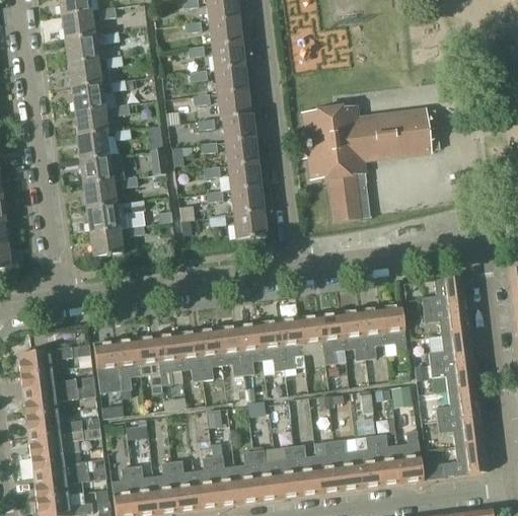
[(58,0),(61,15),(91,11),(89,0),(58,0)]
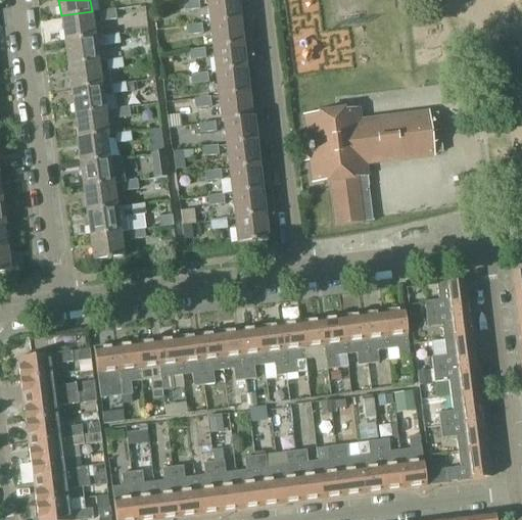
[(185,9),(201,7),(200,0),(184,0),(185,9)]
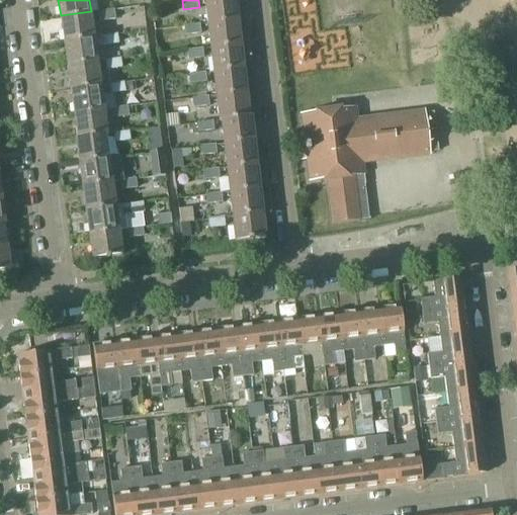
[(204,0),(207,21),(239,17),(236,0),(204,0)]
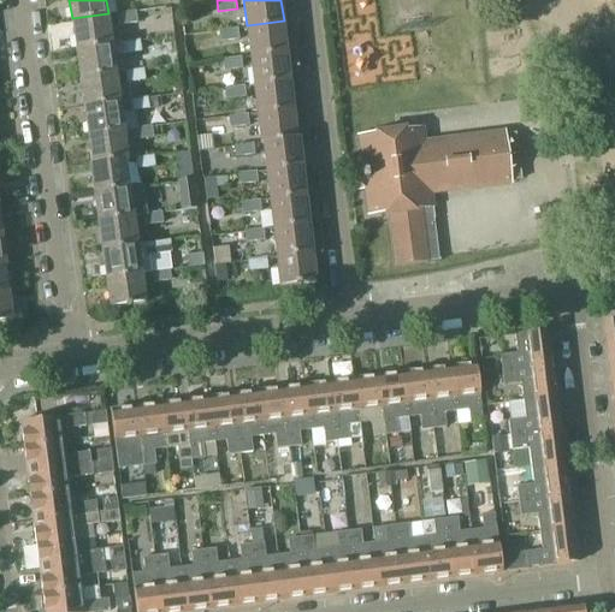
[(137,10),(118,12),(120,23),(139,21),(137,10)]
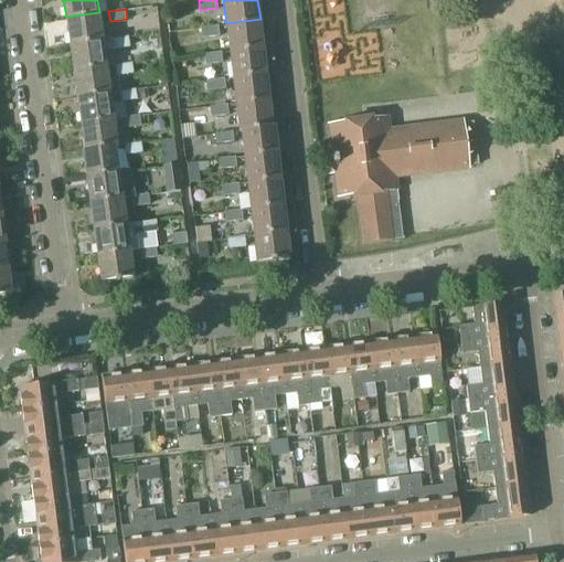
[(99,12),(66,17),(70,43),(104,39),(99,12)]
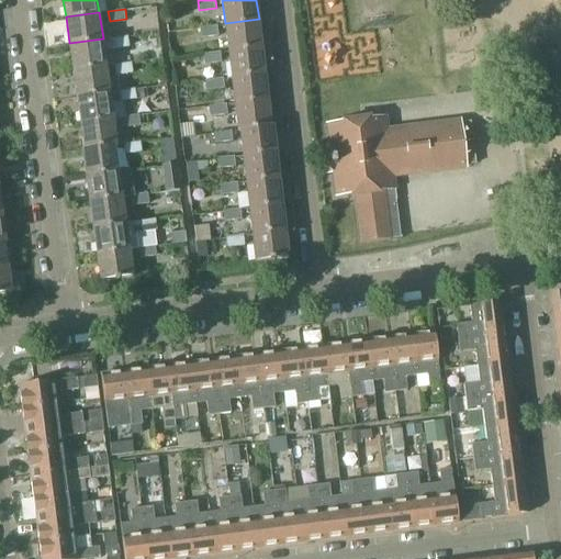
[(259,19),(225,23),(228,49),(262,45),(259,19)]
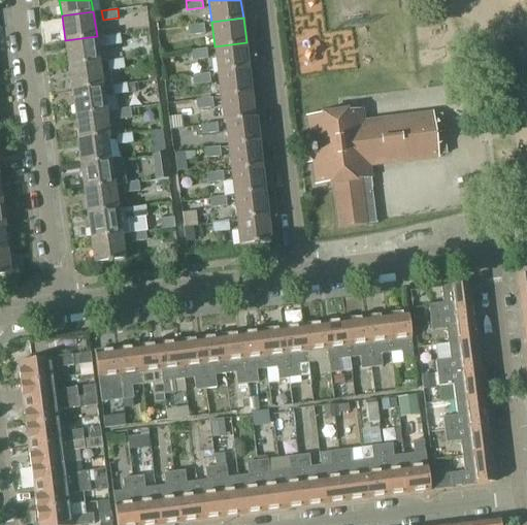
[(190,34),(206,32),(204,22),(188,25),(190,34)]
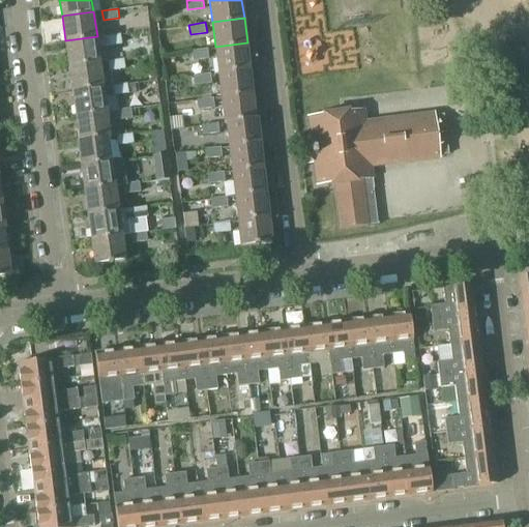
[(121,32),(106,34),(107,44),(122,41),(121,32)]
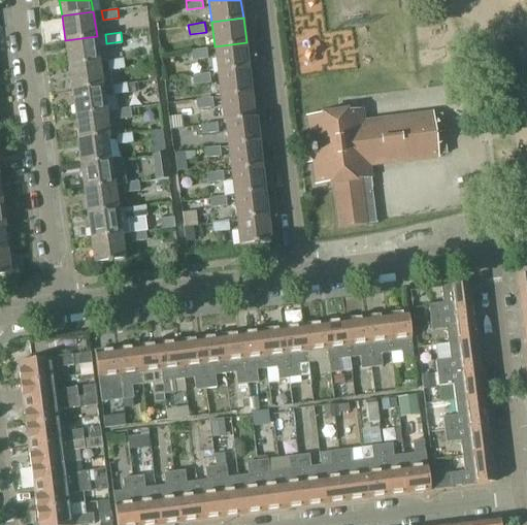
[(97,36),(65,40),(68,65),(100,61),(98,45),(106,44),(104,35),(97,36)]
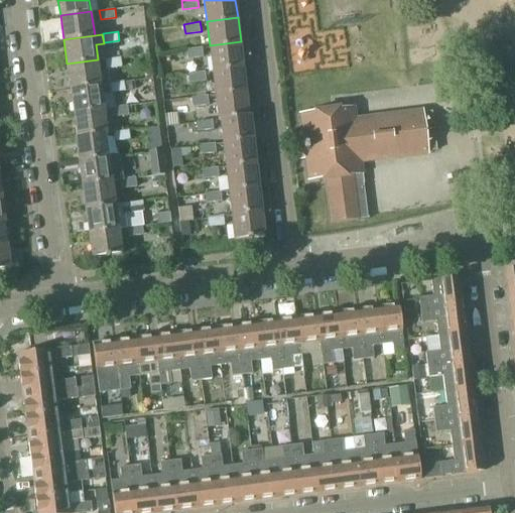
[(241,41),(210,45),(213,69),(244,66),(241,41)]
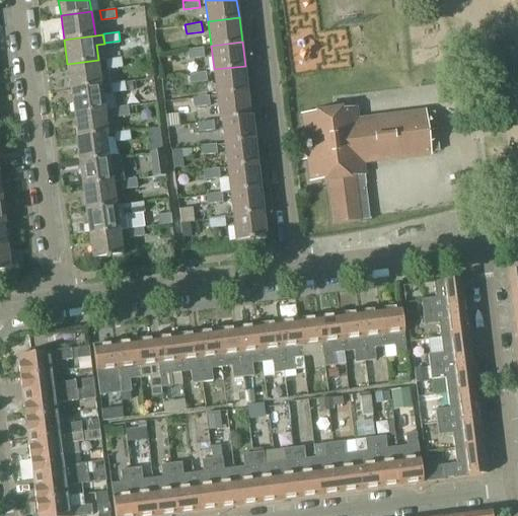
[(205,56),(204,46),(189,48),(189,58),(205,56)]
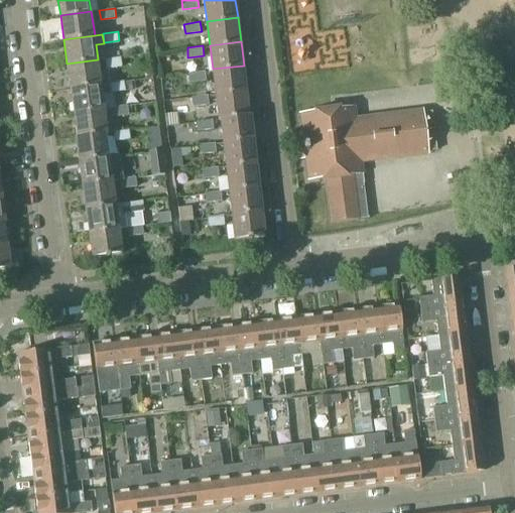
[(121,55),(106,57),(107,67),(123,65),(121,55)]
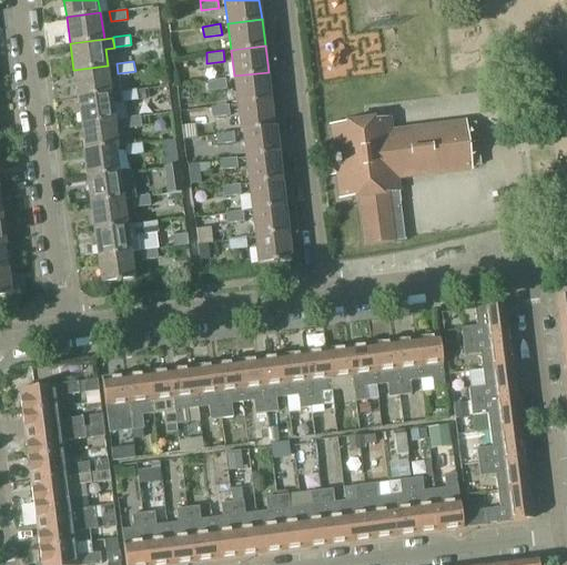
[(108,66),(73,70),(77,97),(112,92),(108,66)]
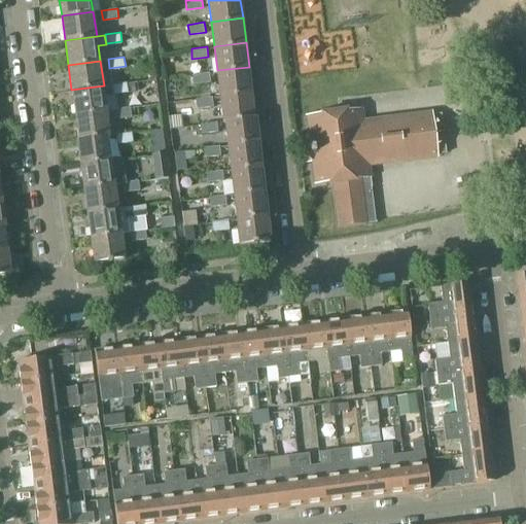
[(249,67),(217,70),(220,95),(251,92),(249,67)]
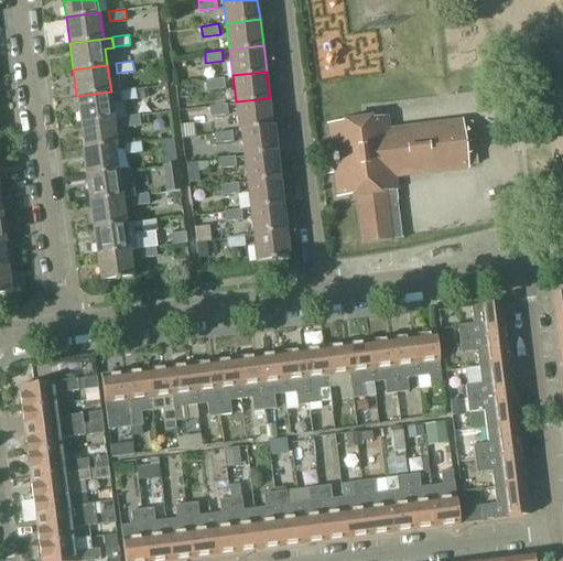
[(208,89),(226,87),(225,76),(207,78),(208,89)]
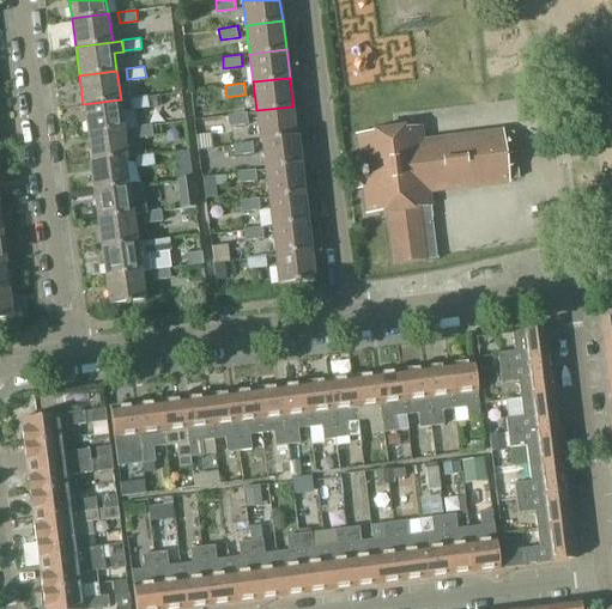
[(157,93),(147,95),(149,105),(158,104),(157,93)]
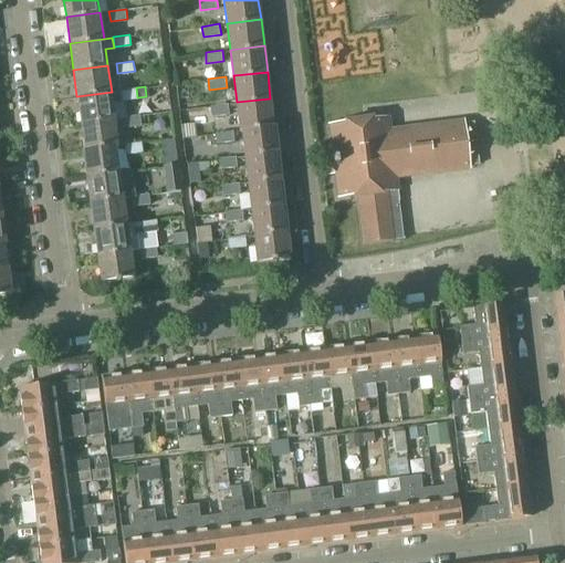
[(136,87),(119,90),(121,100),(137,97),(136,87)]
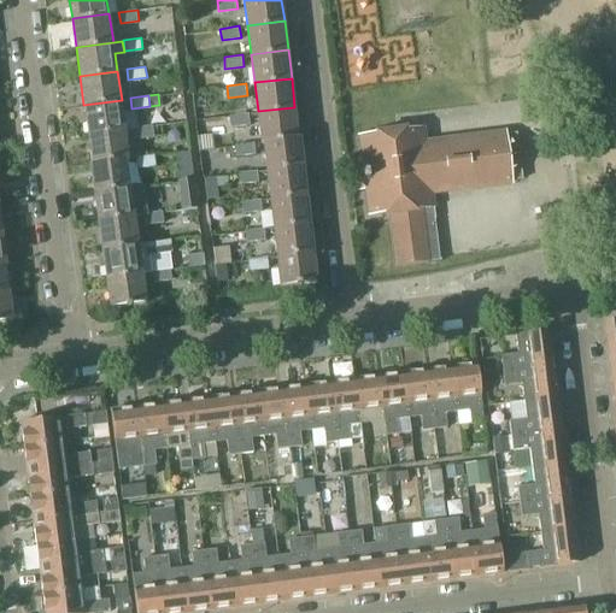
[(122,100),(83,105),(88,133),(125,128),(125,129),(134,128),(134,127),(140,125),(138,110),(123,111),(122,100)]
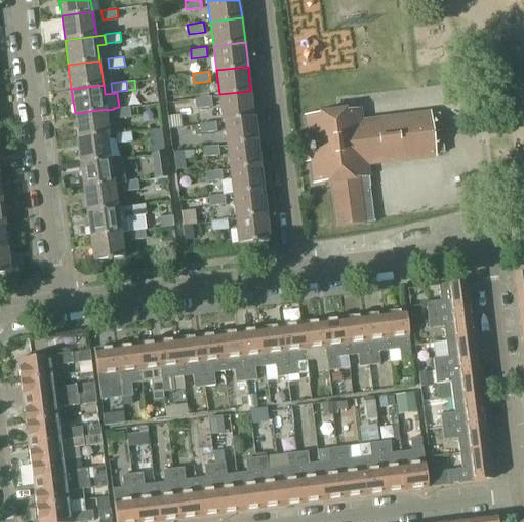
[(250,91),(219,94),(222,119),(224,119),(253,115),(250,91)]
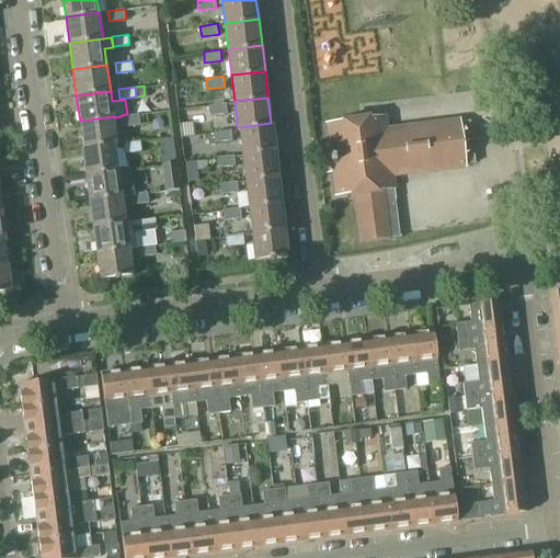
[(226,102),(209,104),(210,115),(228,113),(226,102)]
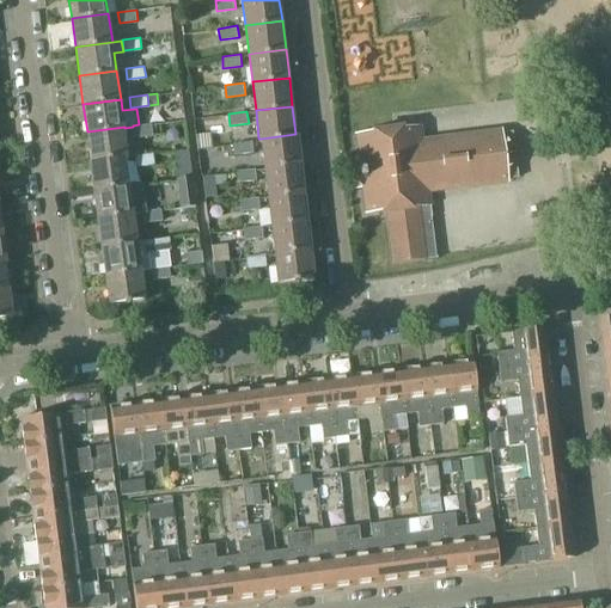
[(139,124),(133,126),(133,127),(135,136),(153,134),(152,123),(139,124)]
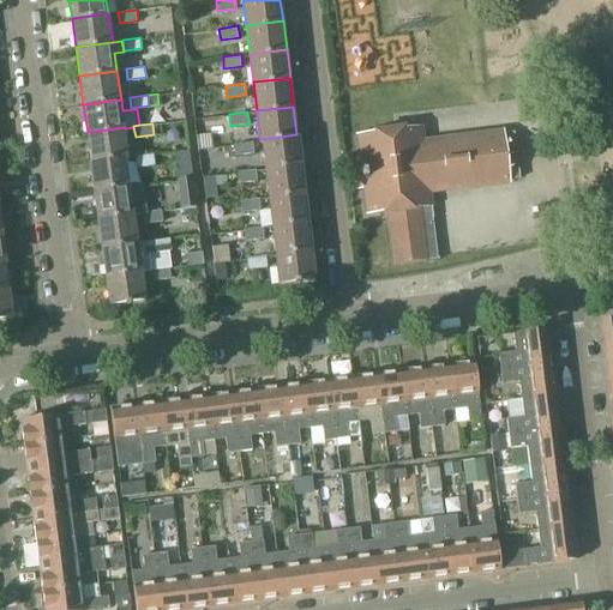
[(428,203),(426,188),(521,177),(515,133),(422,143),(420,126),(414,127),(404,128),(361,134),(365,159),(354,161),(356,188),(367,187),(371,212),(388,210),(394,264),(439,259),(432,201),(428,203)]
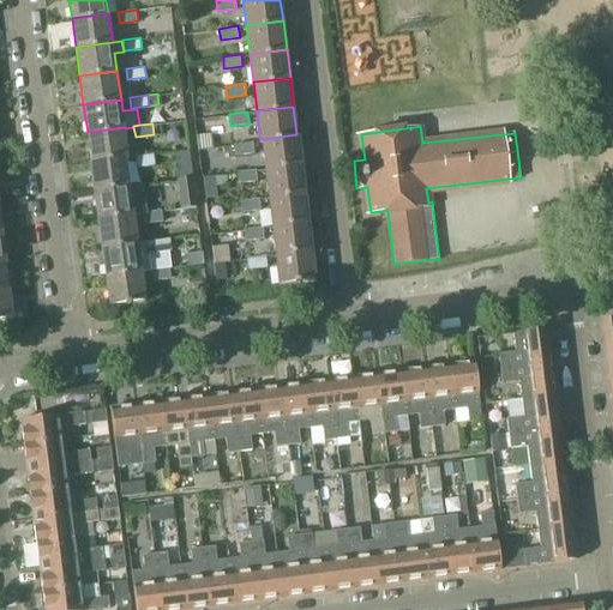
[(125,127),(88,132),(91,162),(126,157),(128,157),(125,128),(125,127)]
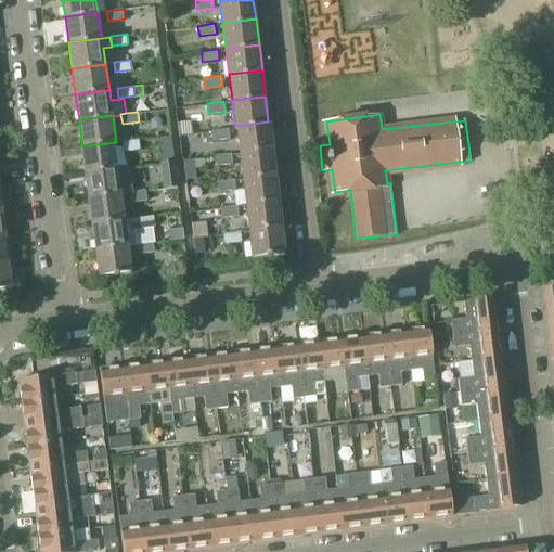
[(268,122),(236,126),(240,152),(273,148),(270,122),(268,122)]
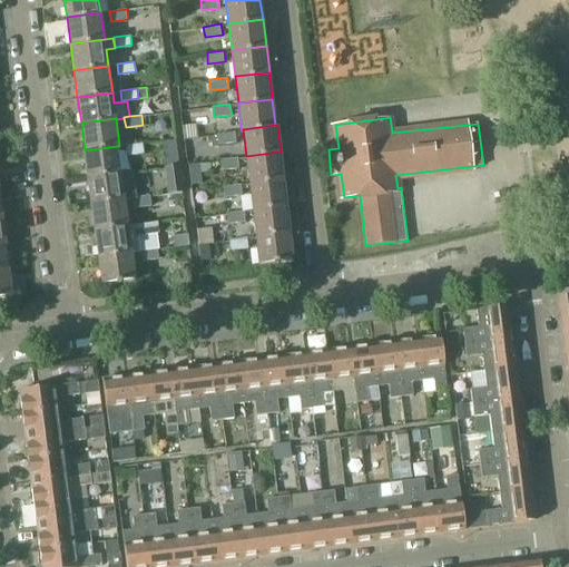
[(219,144),(237,142),(235,130),(217,133),(219,144)]
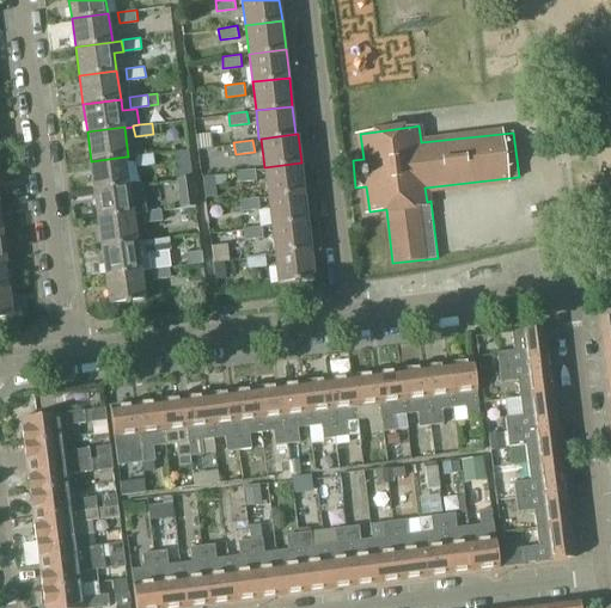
[(154,153),(135,155),(136,166),(138,166),(156,164),(154,153)]
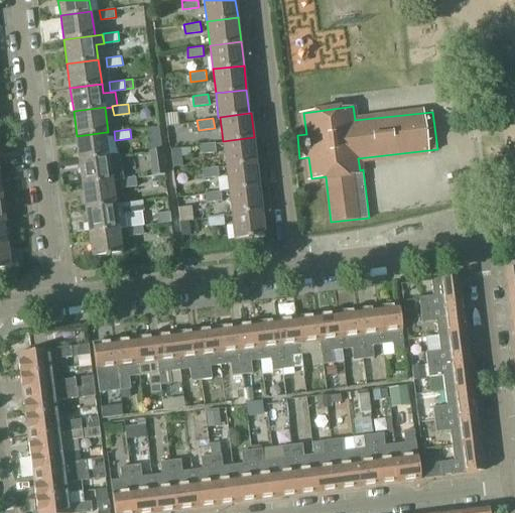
[(77,136),(75,136),(78,159),(109,155),(107,141),(106,132),(77,136)]
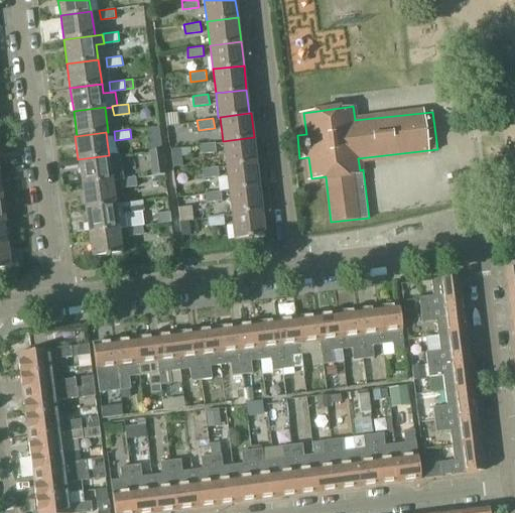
[(254,137),(223,141),(226,165),(257,161),(254,137)]
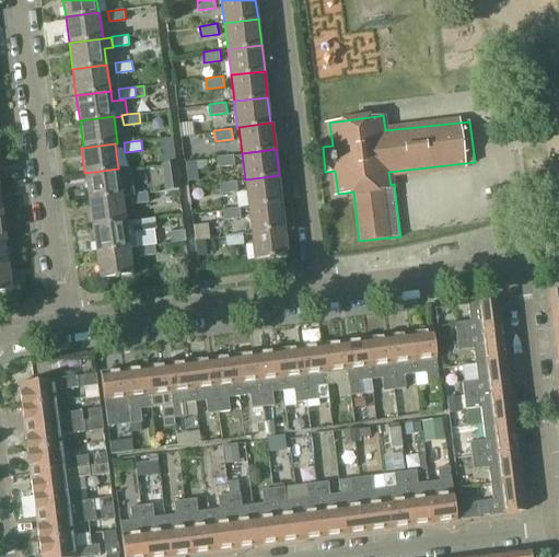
[(218,157),(217,157),(218,165),(234,163),(233,154),(218,157)]
